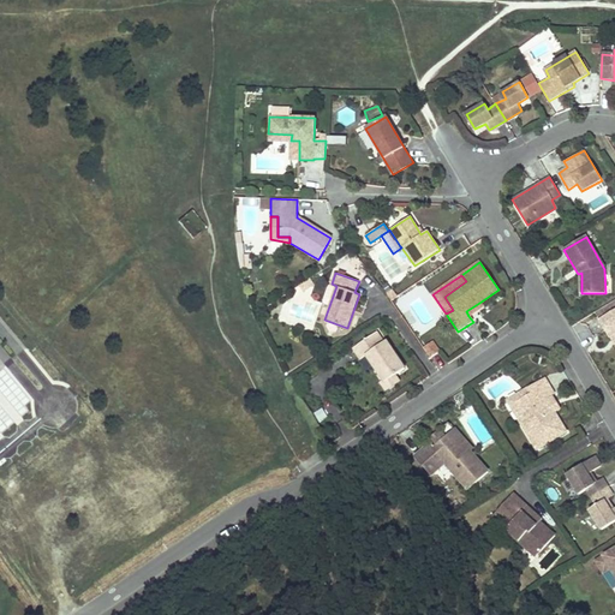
[(310,278),(299,286),(304,294),(316,287),(310,278)]
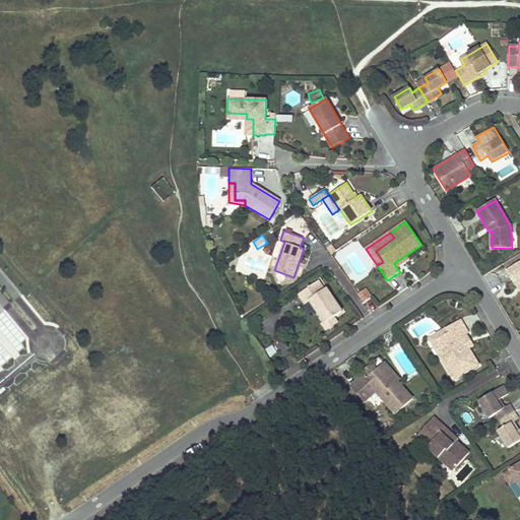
[(396,267),(410,257),(405,256),(394,263),(396,267)]
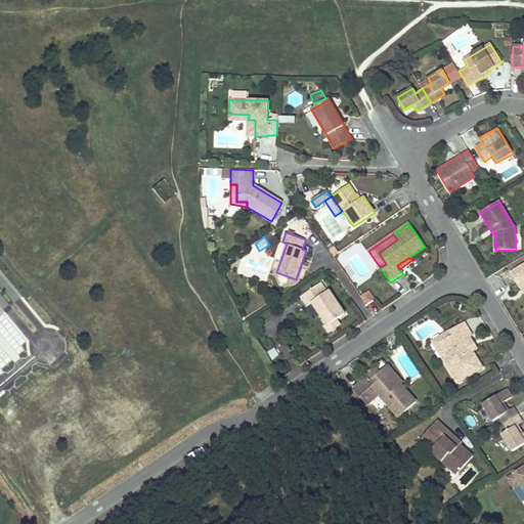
[(523,265),(512,273),(521,288),(523,286),(523,265)]
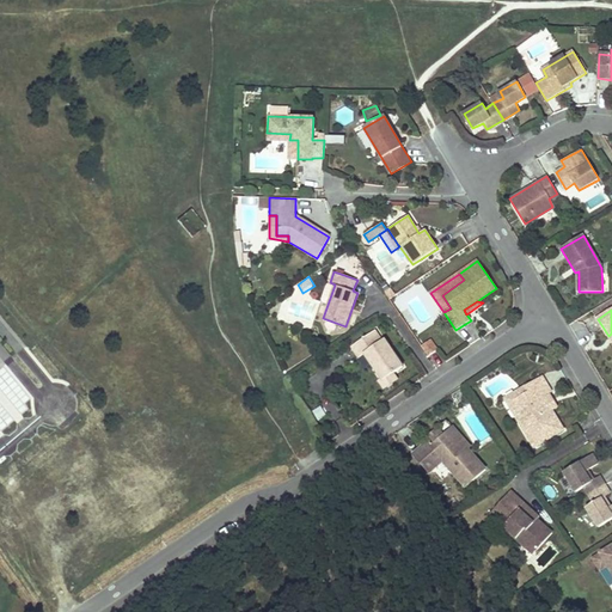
[(373,334),(354,346),(360,356),(366,353),(384,380),(393,374),(403,368),(384,340),(379,342),(373,334)]
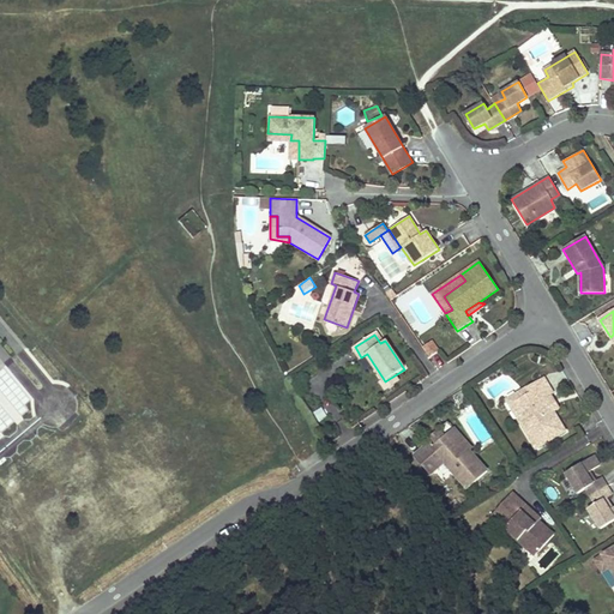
[(422,348),(429,359),(439,351),(432,341),(422,348)]
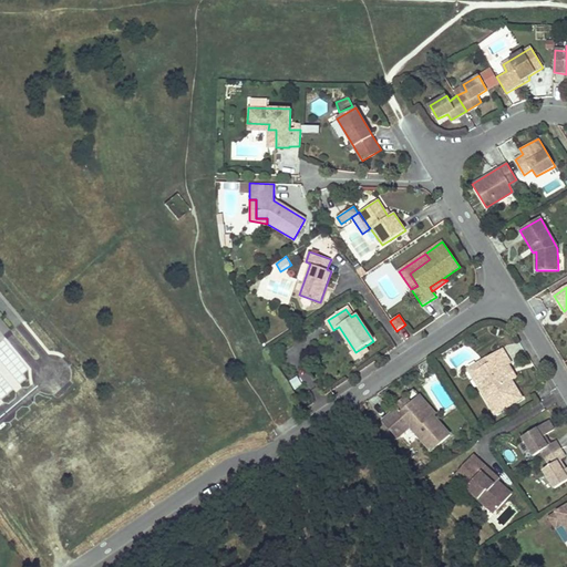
[(357,359),(368,352),(364,347),(356,352),(353,353),(357,359)]
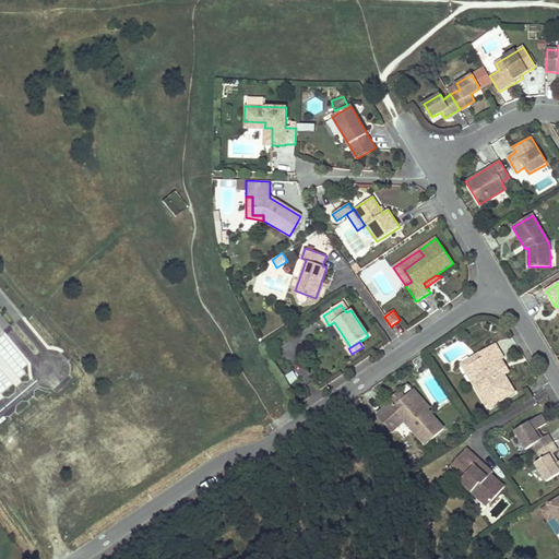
[(490,345),(475,354),(474,354),(477,358),(468,365),(482,384),(476,388),(487,407),(511,392),(499,373),(490,361),(498,357),(490,345)]
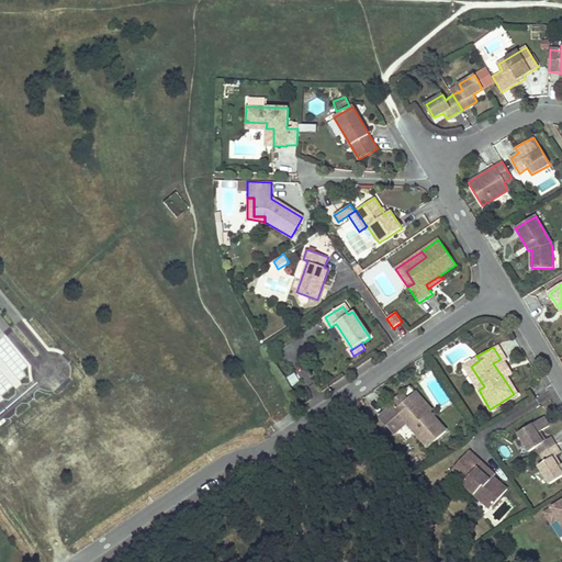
[(476,356),(462,366),(479,390),(484,386),(471,367),(480,360),(476,356)]
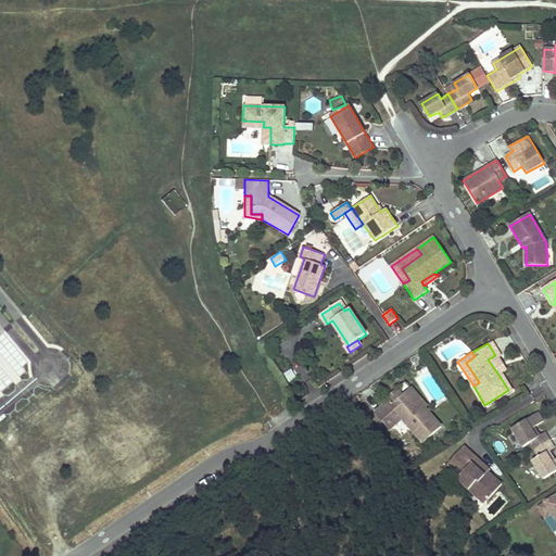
[(488,359),(496,371),(504,367),(495,355),(488,359)]
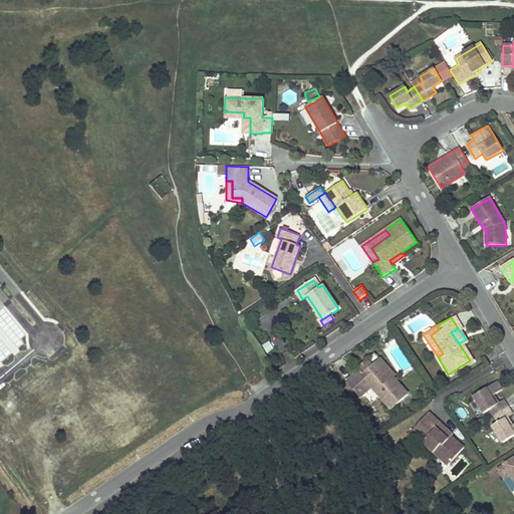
[(374,352),(360,365),(362,368),(365,372),(377,362),(391,377),(393,376),(395,374),(374,352)]
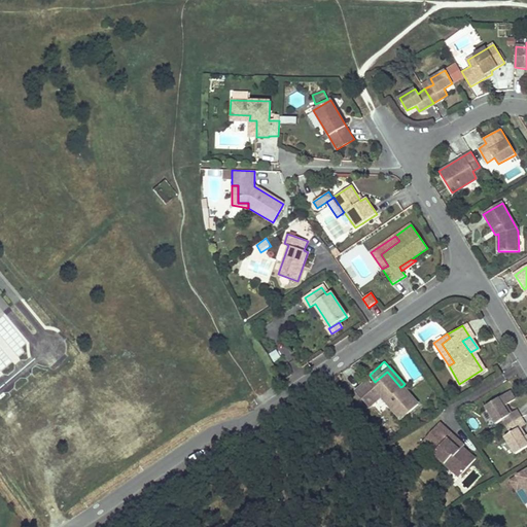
[(372,378),(356,391),(369,406),(380,396),(400,418),(418,402),(402,386),(400,387),(387,372),(375,382),(372,378)]
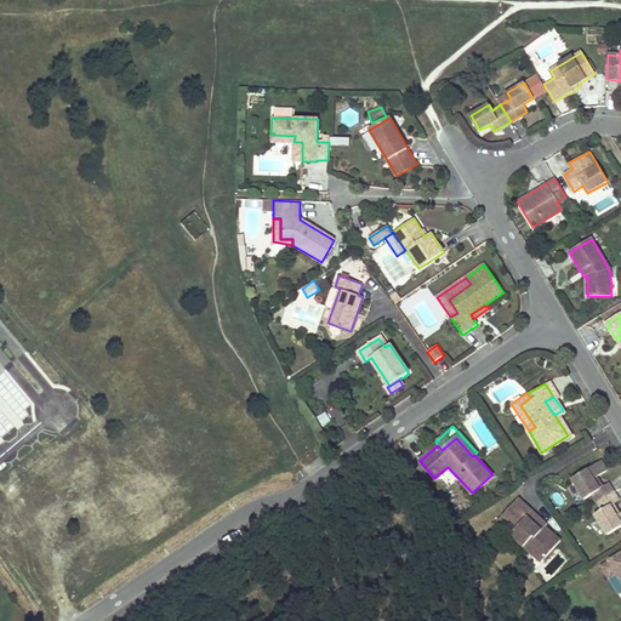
[(607,466),(600,457),(571,476),(585,495),(593,491),(599,501),(616,490),(610,480),(604,484),(596,473),(607,466)]
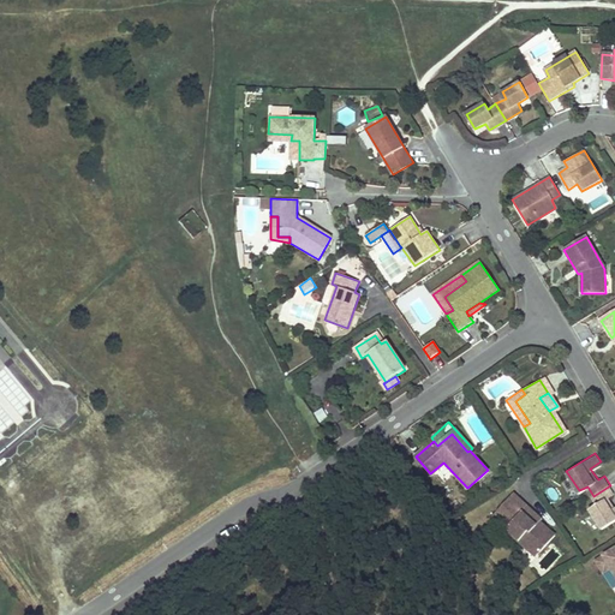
[(442,467),(436,475),(446,482),(452,473),(442,467)]
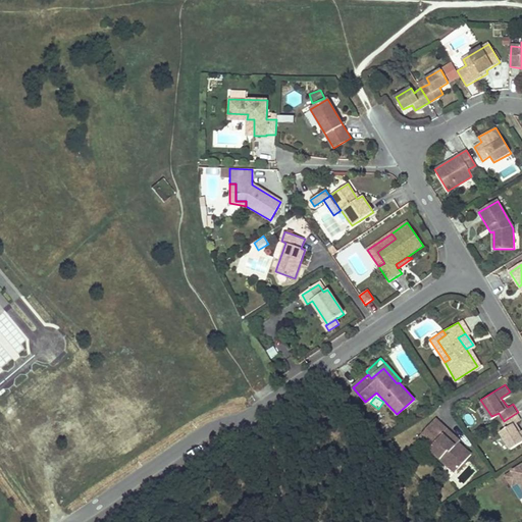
[(518,412),(504,421),(507,426),(500,430),(510,446),(521,437),(521,427),(521,428),(516,420),(521,417),(518,412)]
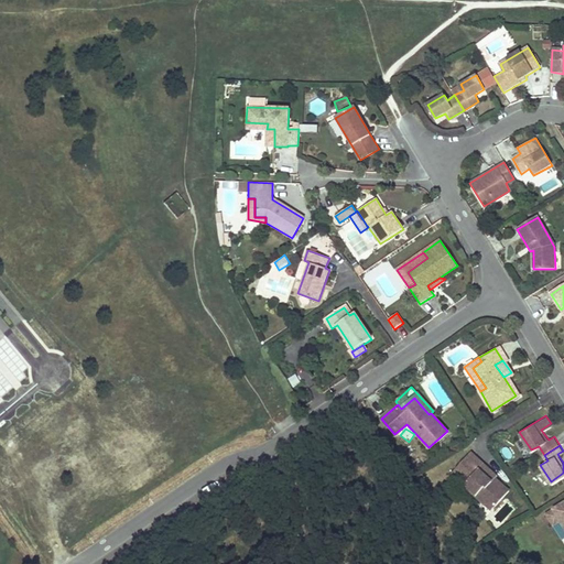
[(498,477),(470,452),(461,461),(474,474),(477,470),(491,484),(496,479),(498,477)]
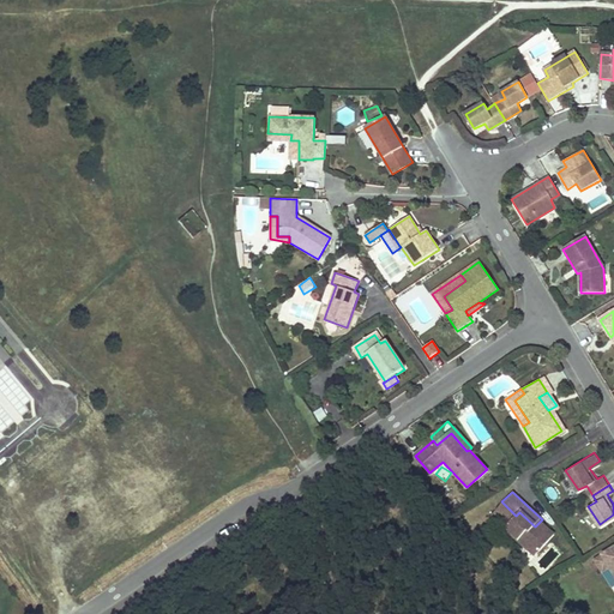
[(501,501),(489,515),(534,555),(554,535),(540,522),(535,527),(519,512),(516,516),(501,501)]
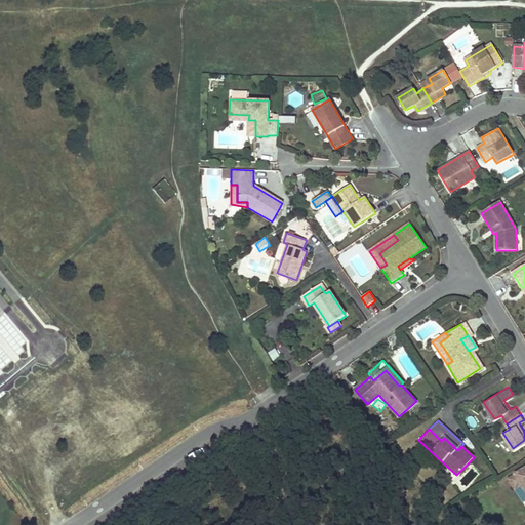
[(524,467),(508,478),(514,488),(523,482),(524,484),(524,467)]
